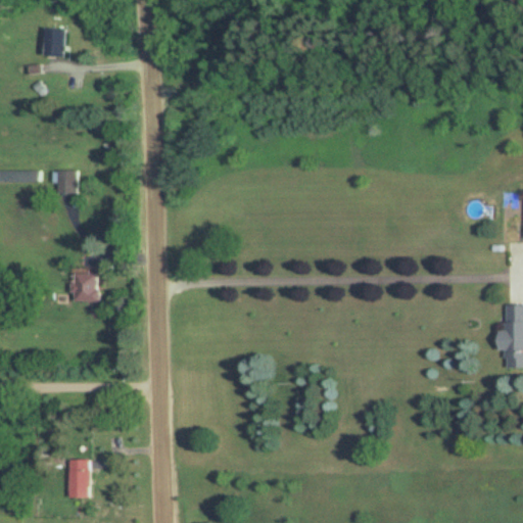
[(41,56),(62,59),(66,32),(45,29),(41,56)]
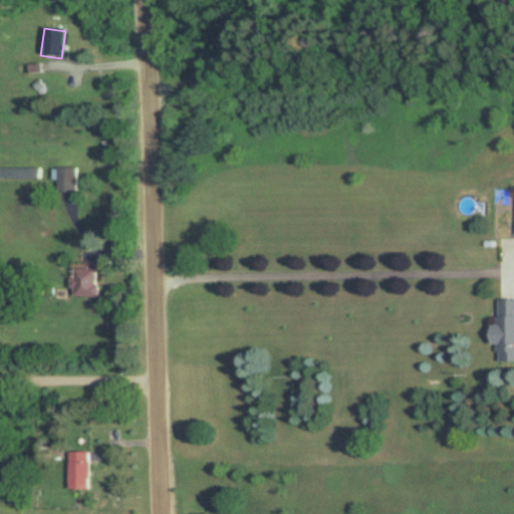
[(0,179),(41,179),(41,167),(0,167),(0,179)]
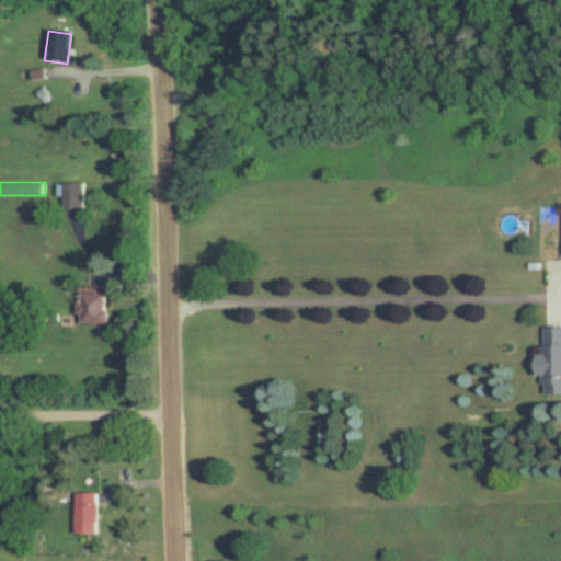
[(84,208),(84,183),(64,183),(64,208),(84,208)]
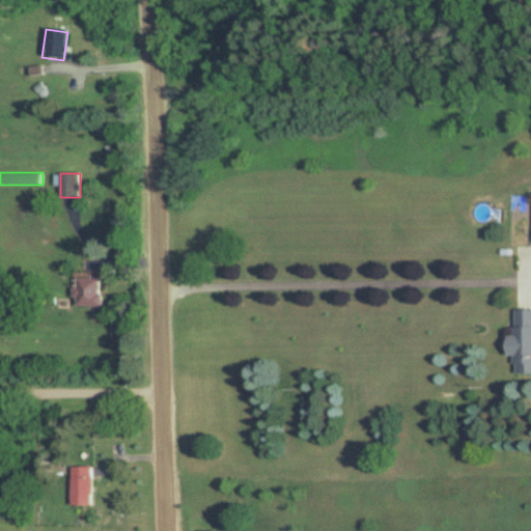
[(102,278),(76,278),(76,306),(102,306),(102,278)]
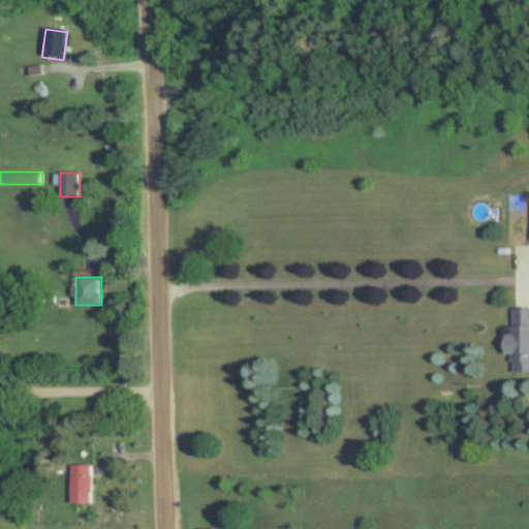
[(528,307),(512,308),(512,335),(504,335),(504,353),(514,353),(514,373),(528,372),(528,307)]
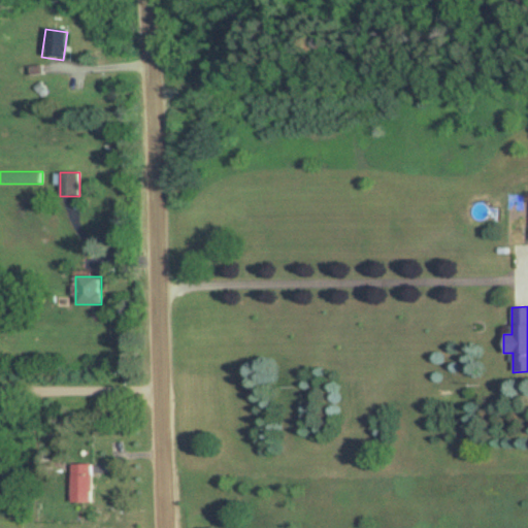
[(71,464),(71,504),(93,504),(93,464),(71,464)]
